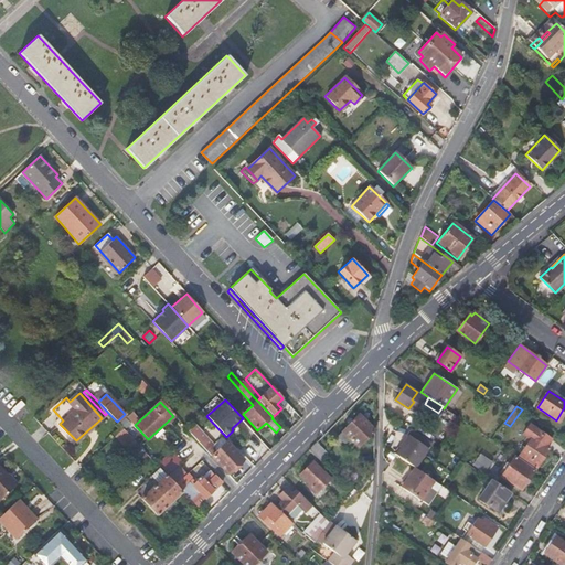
[(359,414),(338,436),(345,443),(350,438),(359,447),(374,429),(359,414)]
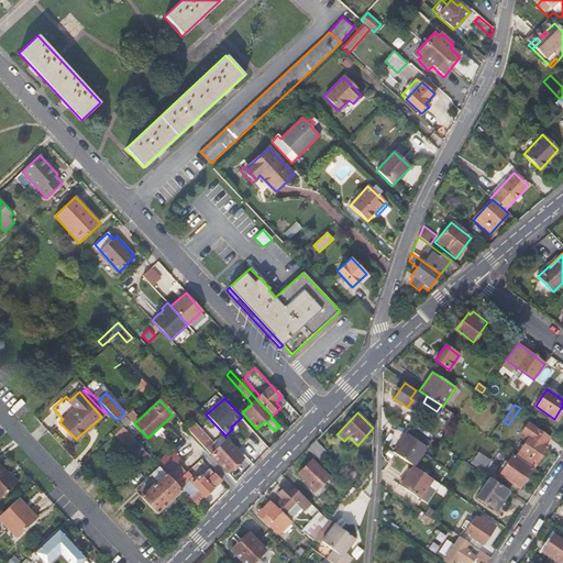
[(200,429),(194,422),(187,429),(192,435),(200,429)]
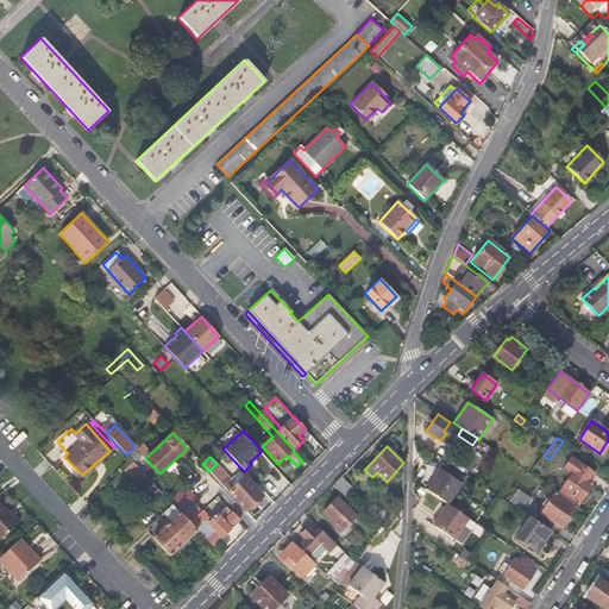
[(230,478),(217,464),(208,471),(227,491),(234,484),(230,478)]
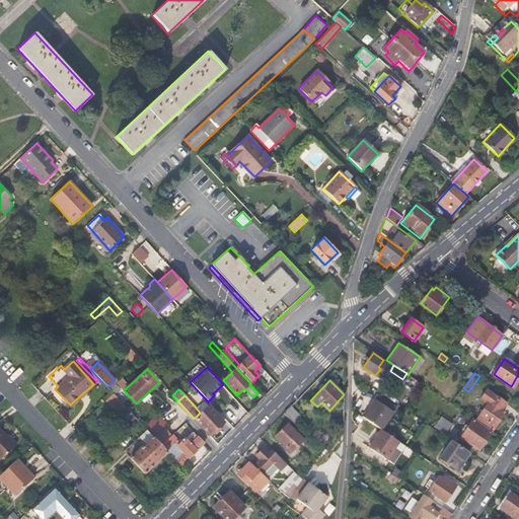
[(396,406),(379,395),(364,417),(382,429),(396,406)]
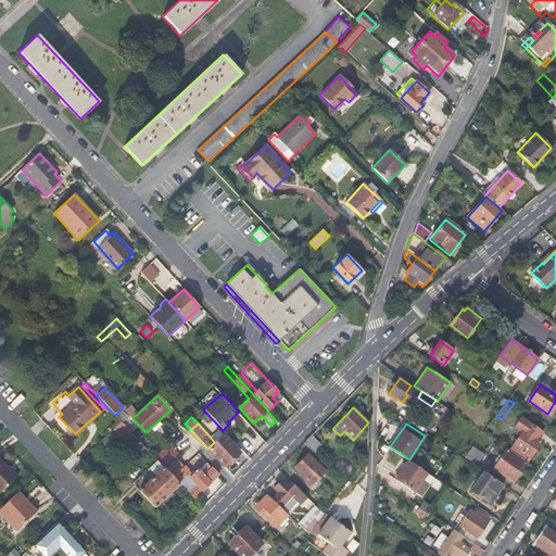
[(239,452),(223,434),(218,429),(210,437),(214,442),(207,449),(224,466),(239,452)]
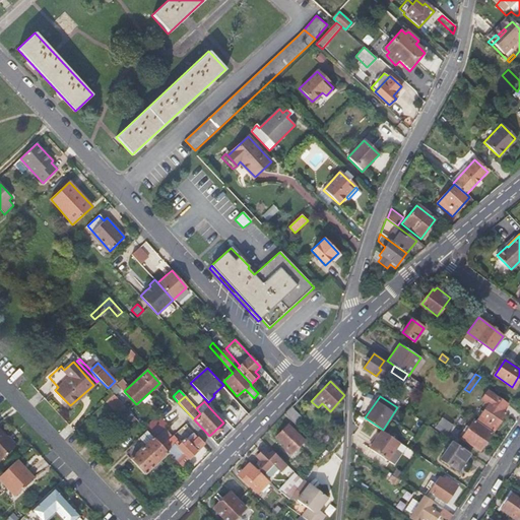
[(110,407),(105,402),(88,417),(101,431),(108,424),(101,415),(110,407)]
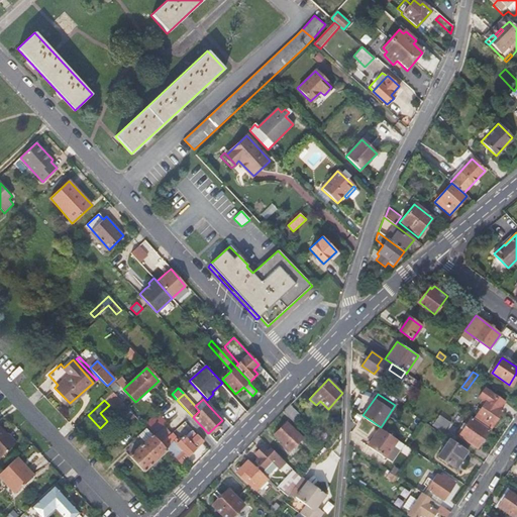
[(504,410),(488,400),(477,416),(493,426),(504,410)]
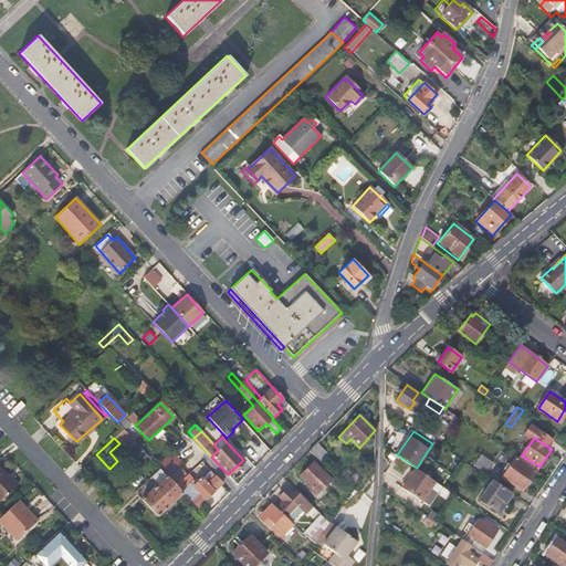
[(138,463),(147,456),(135,442),(126,451),(138,463)]
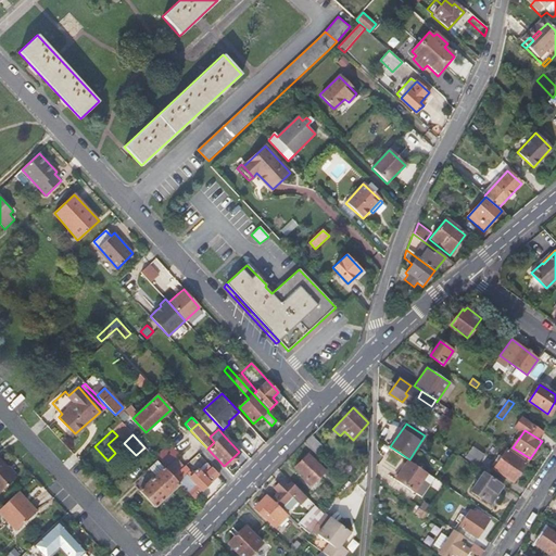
[(323,445),(312,434),(303,443),(311,450),(315,454),(323,445)]
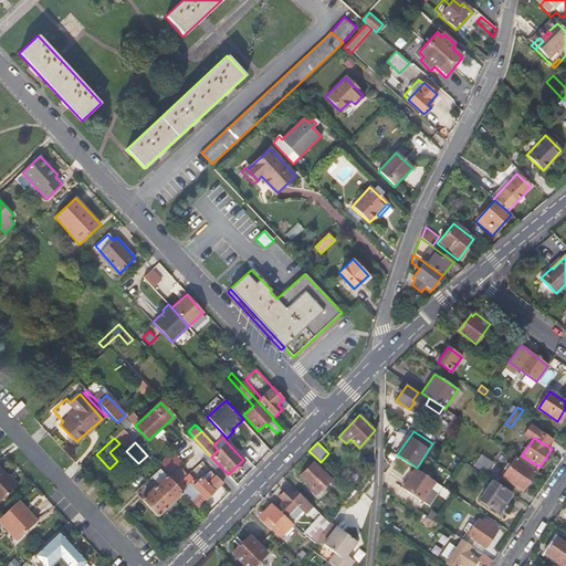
[(493,462),(482,454),(473,467),(485,474),(493,462)]
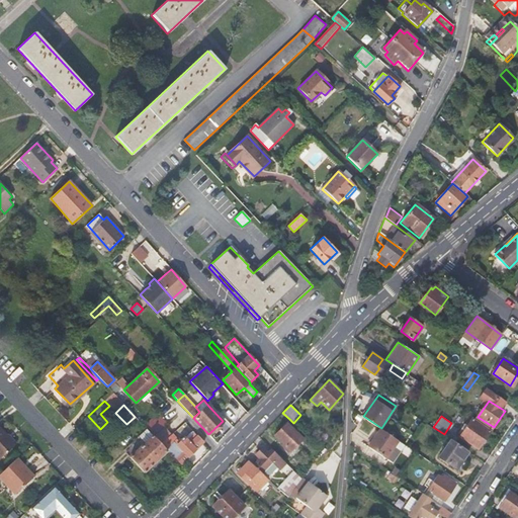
[(152,419),(144,426),(146,429),(158,441),(172,428),(163,418),(156,424),(152,419)]
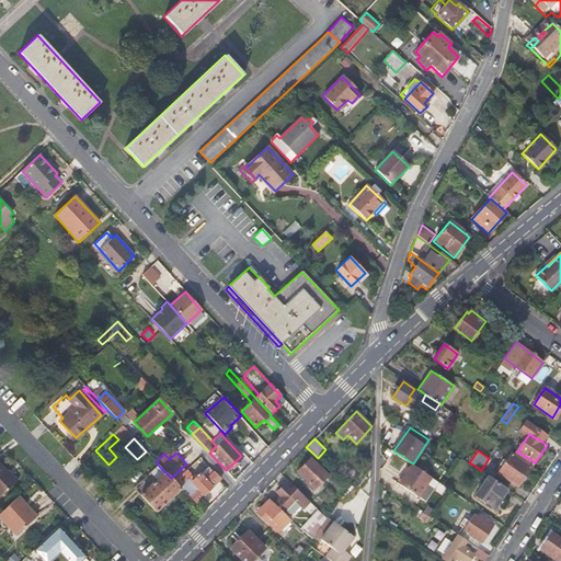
[(327,477),(345,494),(350,489),(318,458),(313,454),(297,471),(315,489),(327,477)]
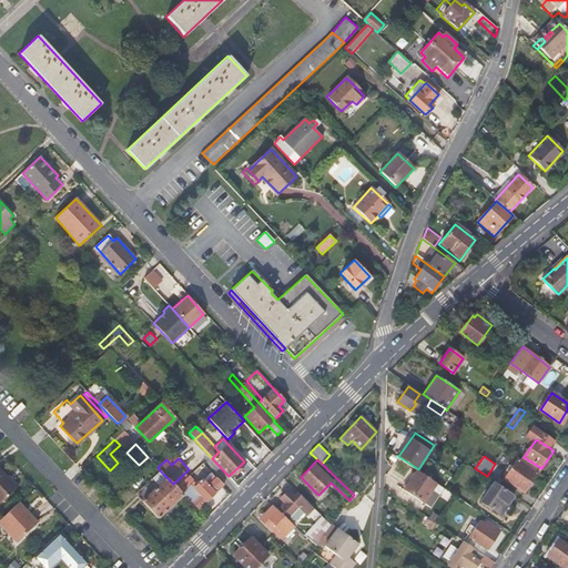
[(537,473),(518,459),(505,478),(524,492),(537,473)]
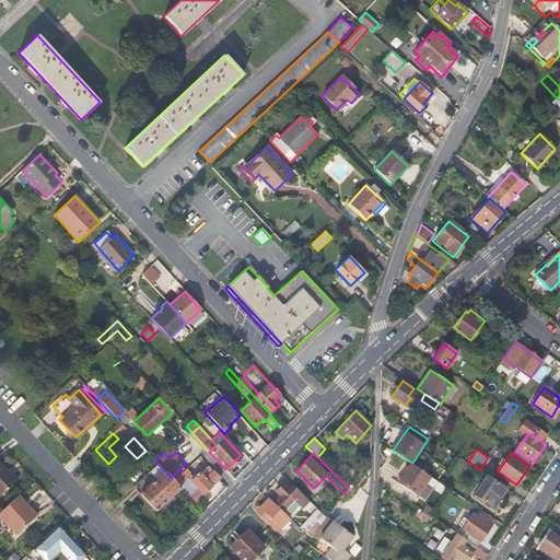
[(0,493),(16,479),(8,469),(0,462),(0,493)]
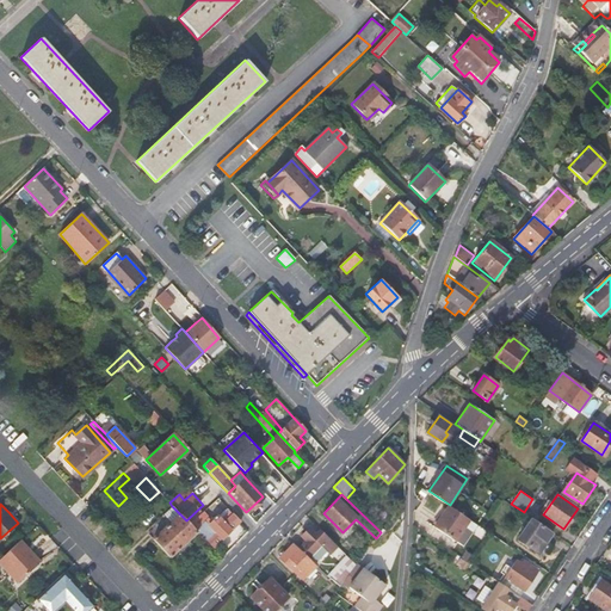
[(170,556),(196,531),(195,530),(187,522),(186,520),(172,506),(152,526),(158,532),(152,538),(170,556)]
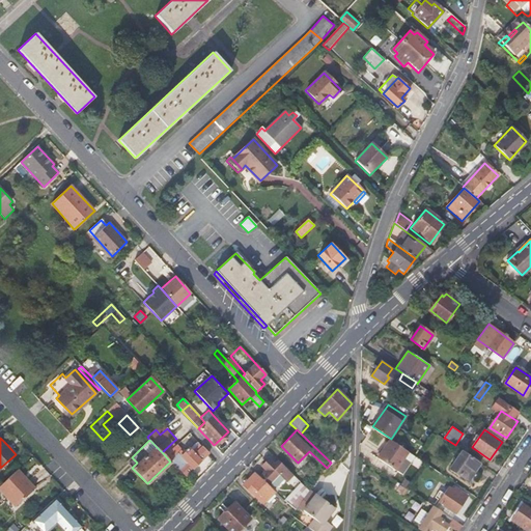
[(396,470),(409,452),(390,440),(378,457),(396,470)]
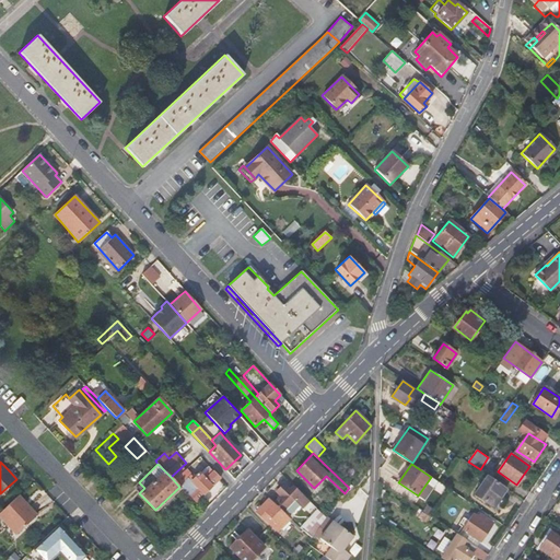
[(10,468),(8,469),(16,479),(18,478),(10,468)]
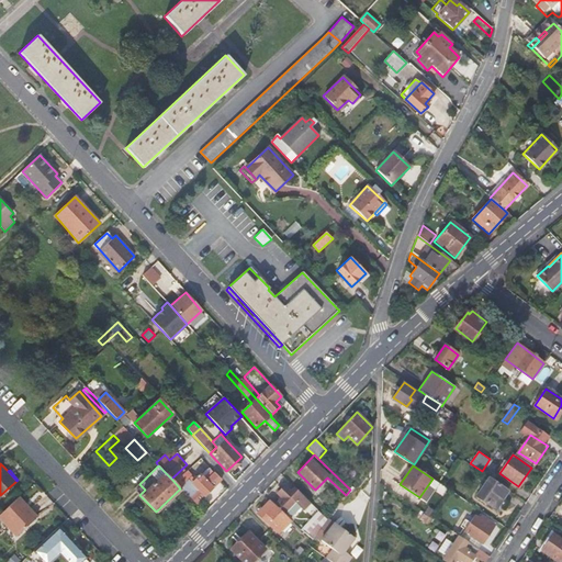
[(191,476),(179,487),(180,489),(195,505),(221,480),(213,471),(205,480),(201,475),(194,480),(191,476)]
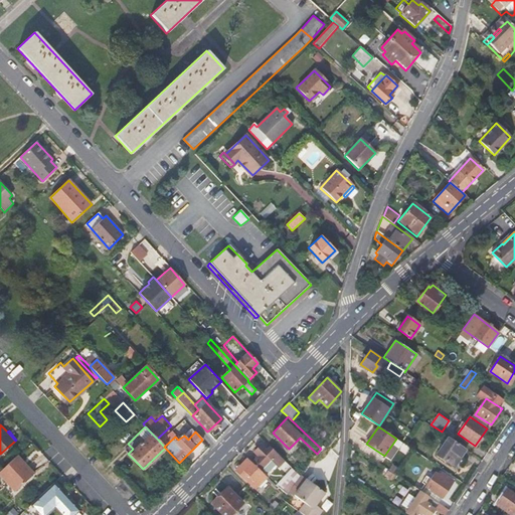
[(455,467),(467,450),(448,437),(437,455),(455,467)]
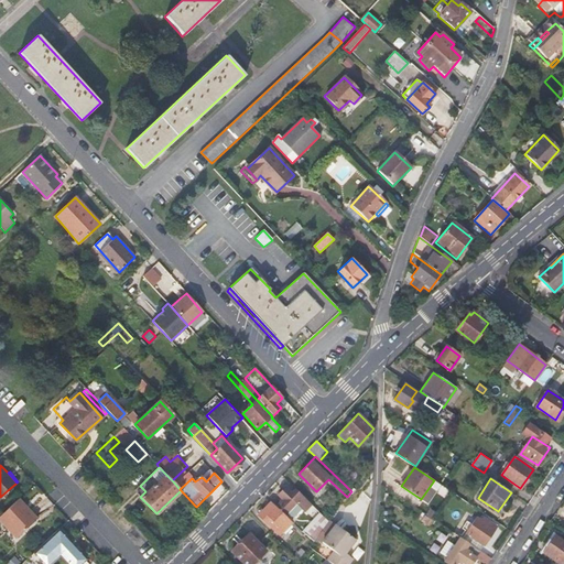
[(308,516),(314,510),(296,490),(295,489),(292,492),(286,487),(279,495),(283,499),(279,503),(291,517),(297,510),(295,509),(299,505),(308,516)]
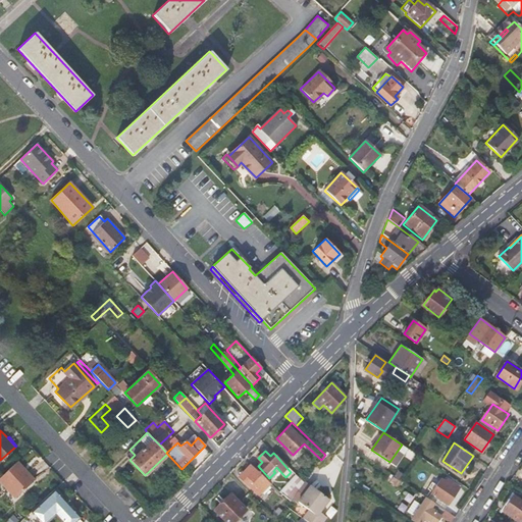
[(0,476),(0,481),(7,489),(9,487),(17,496),(35,479),(17,461),(0,476)]
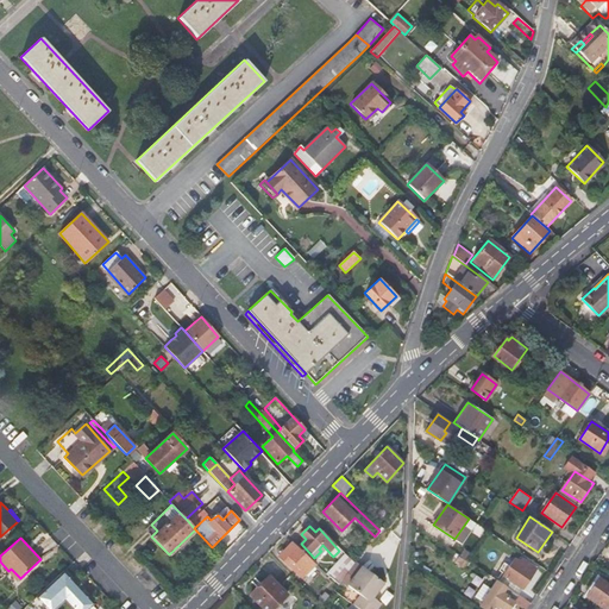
[(303,577),(315,564),(294,541),(281,554),(303,577)]
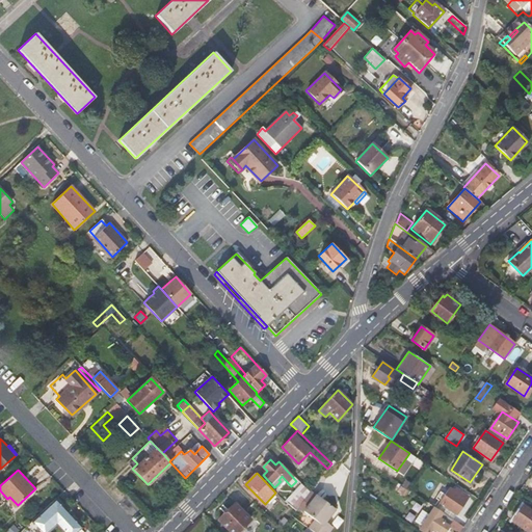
[(442,481),(430,500),(437,505),(449,485),(442,481)]
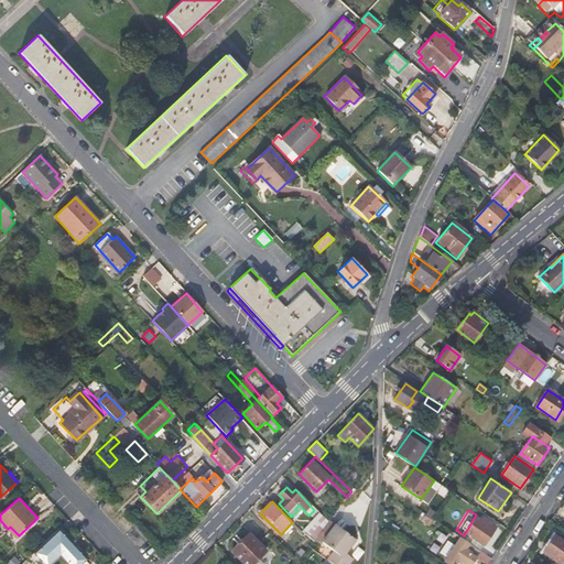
[(476,517),(462,539),(469,543),(480,551),(489,538),(494,540),(498,532),(495,530),(496,527),(483,518),(481,520),(476,517)]
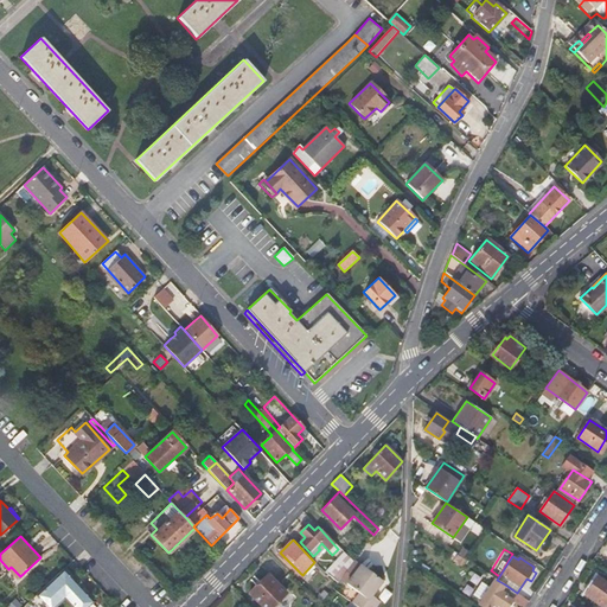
[(360,592),(352,602),(357,606),(377,606),(368,599),(382,581),(360,564),(349,582),(360,592)]
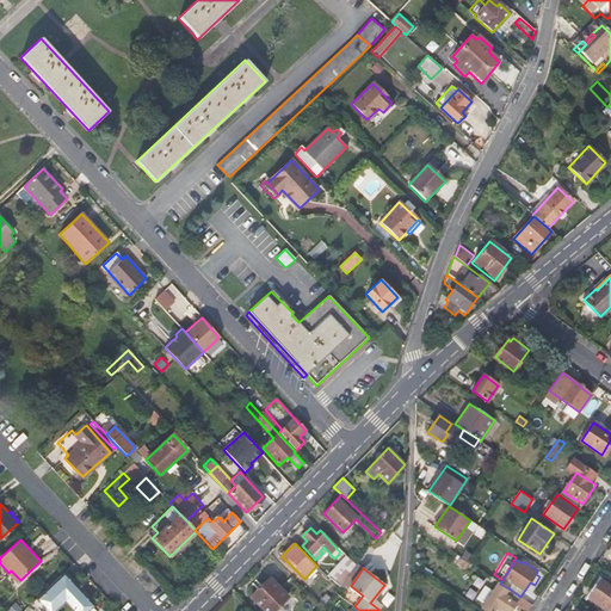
[(334,569),(327,576),(339,588),(345,581),(334,569)]
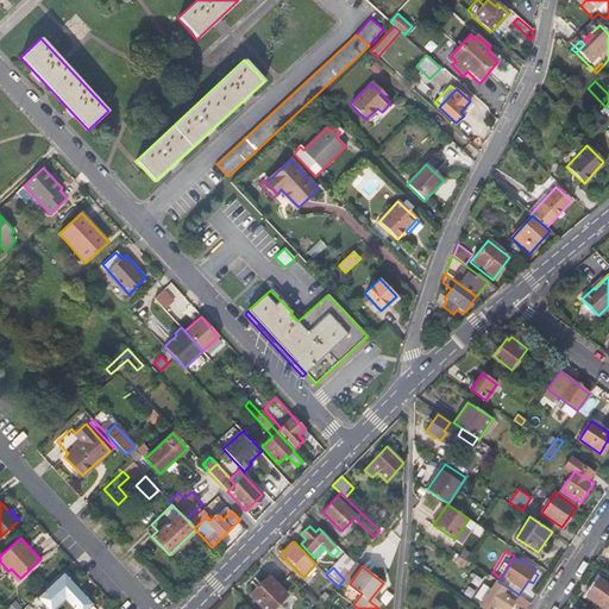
[(17,581),(20,578),(11,569),(8,571),(17,581)]
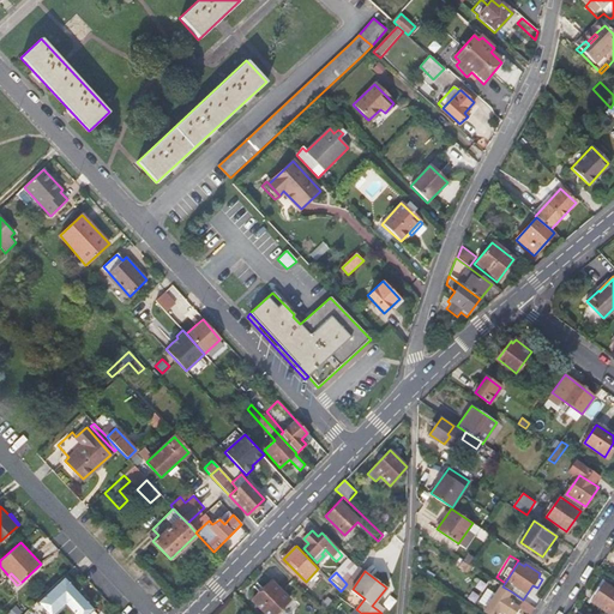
[(55,613),(65,606),(72,613),(88,613),(95,608),(83,595),(74,587),(64,576),(36,601),(48,613),(55,613)]
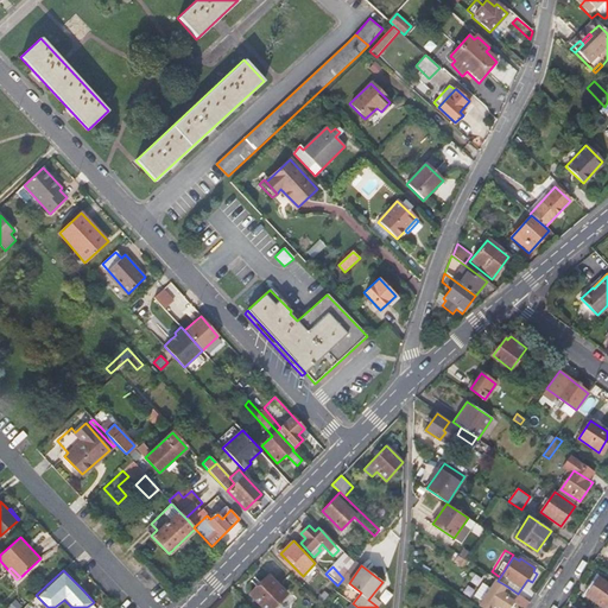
[(251,593),(265,607),(272,607),(287,593),(268,575),(251,593)]
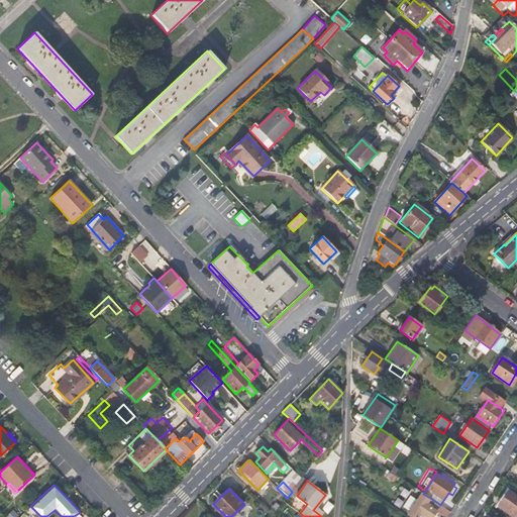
[(63,494),(70,501),(72,498),(66,491),(63,494)]
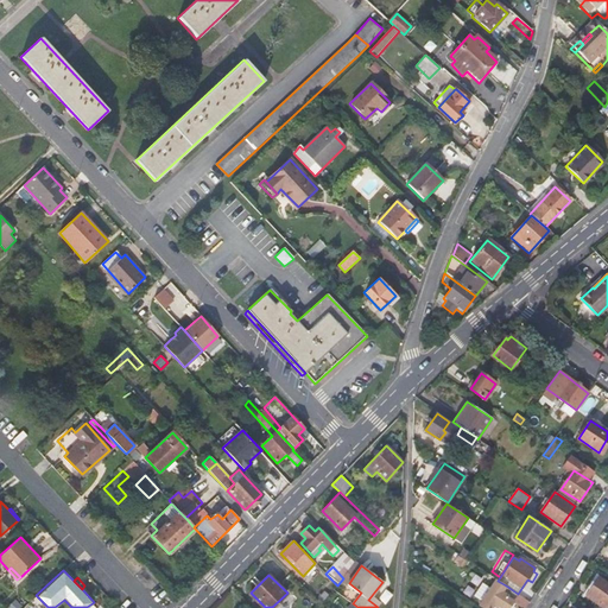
[(607,607),(607,581),(606,584),(596,578),(584,596),(602,607),(607,607)]
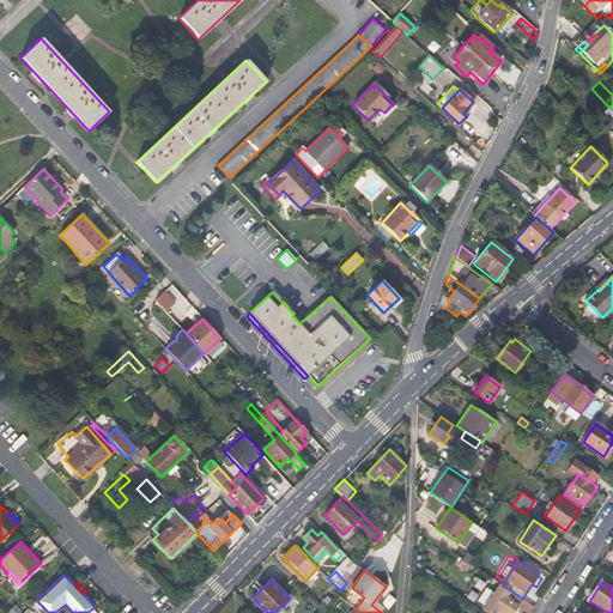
[(528,612),(529,612),(534,607),(522,599),(510,590),(508,594),(498,587),(483,610),(487,612),(495,612),(499,608),(505,612),(511,612),(517,605),(528,612)]
